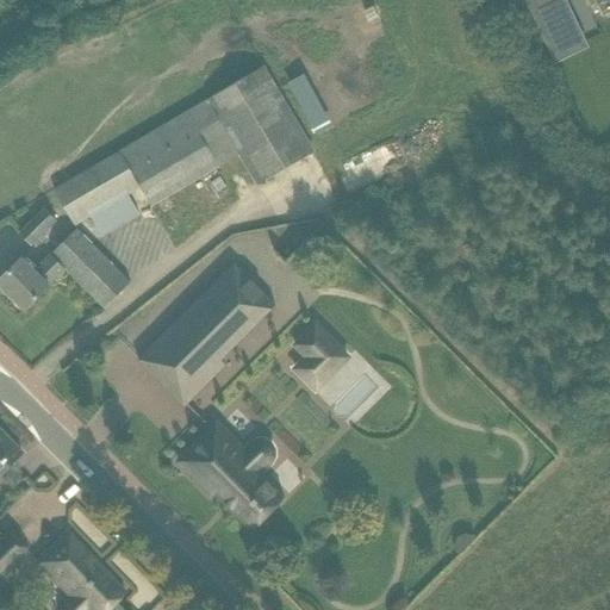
[(609,0),(595,0),(603,17),(609,13),(609,0)]
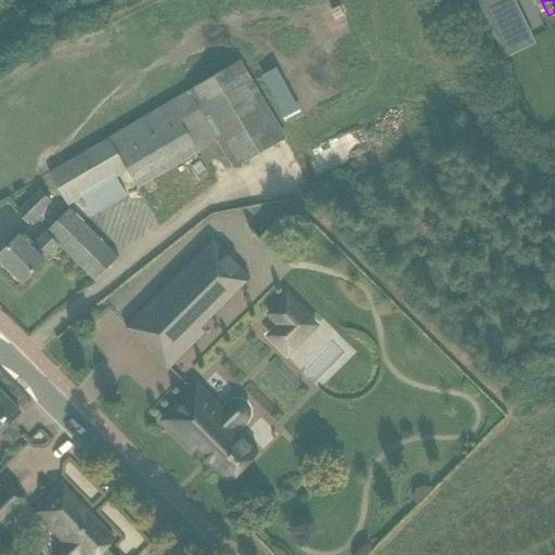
[(514,1),(485,15),(503,54),(532,41),(514,1)]
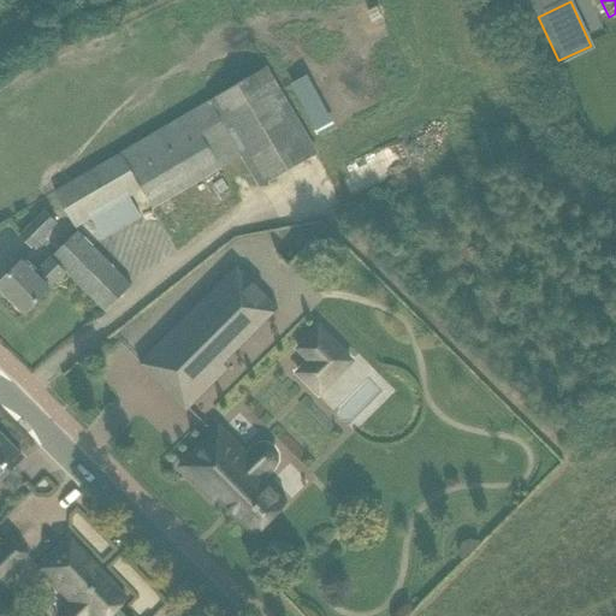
[(92,218),(104,240),(142,217),(129,195),(141,188),(154,209),(220,170),(241,154),(260,185),(317,152),(266,67),(209,101),(189,113),(54,191),(75,226),(92,218)]
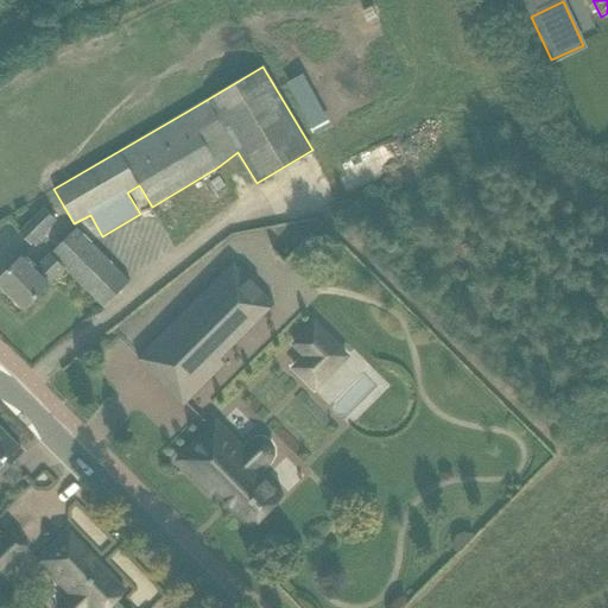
[(310,130),(327,121),(303,74),(286,82),(310,130)]
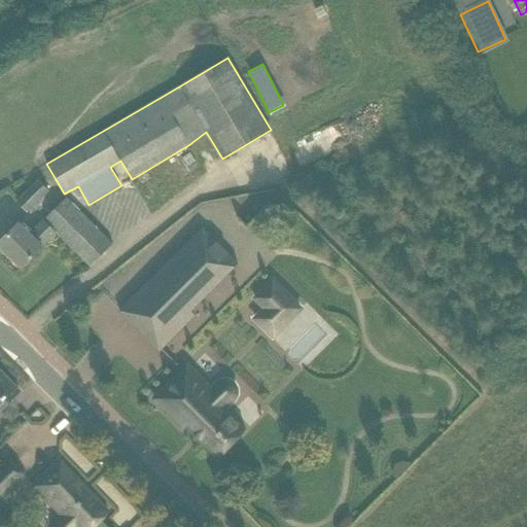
[(18,202),(28,212),(54,185),(43,175),(18,202)]
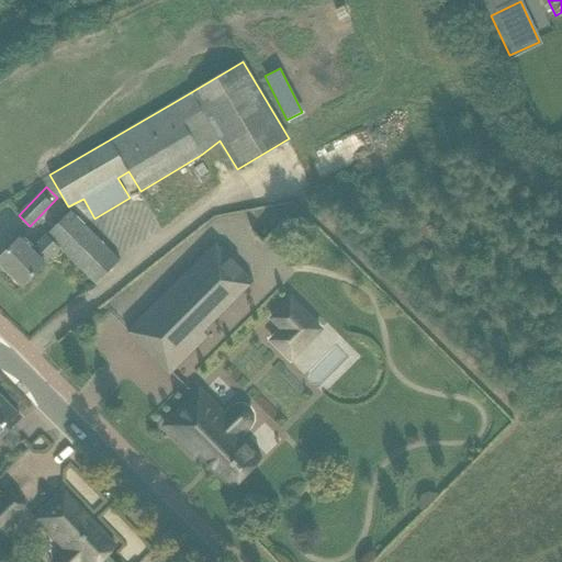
[(0,259),(0,262),(23,285),(45,263),(59,248),(97,284),(120,261),(70,211),(32,250),(21,239),(0,259)]
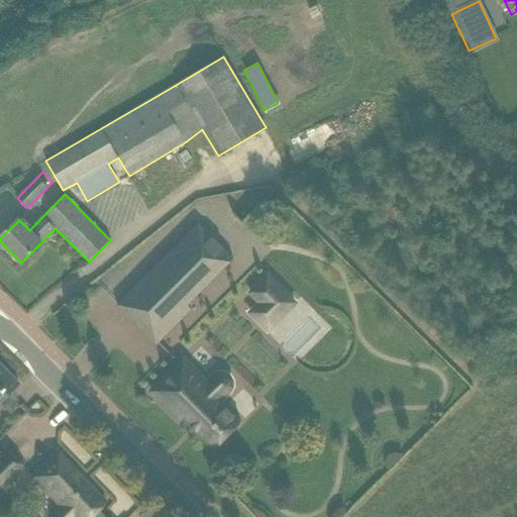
[(186,306),(232,260),(198,225),(117,306),(156,344),(177,323),(166,311),(178,299),(186,306)]
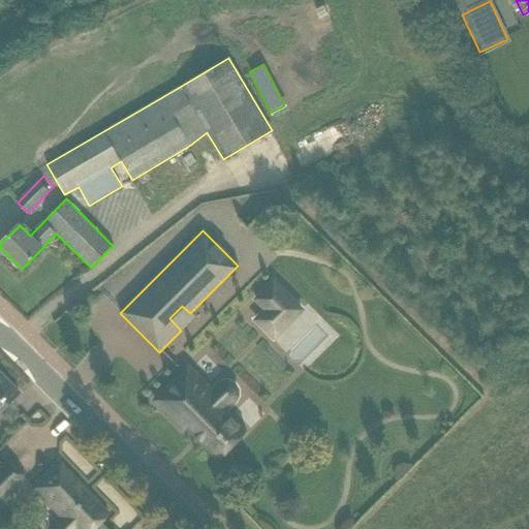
[(302,310),(274,283),(256,301),(284,328),(302,310)]
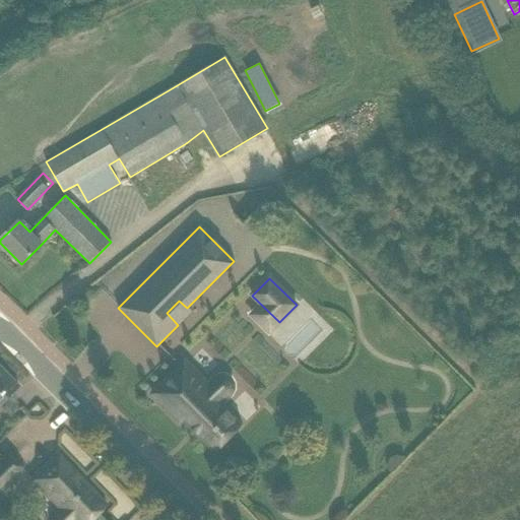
[(220,403),(230,394),(233,389),(233,384),(230,380),(225,376),(219,376),(214,379),(207,386),(184,363),(152,394),(181,423),(183,420),(214,453),(242,425),(220,403)]
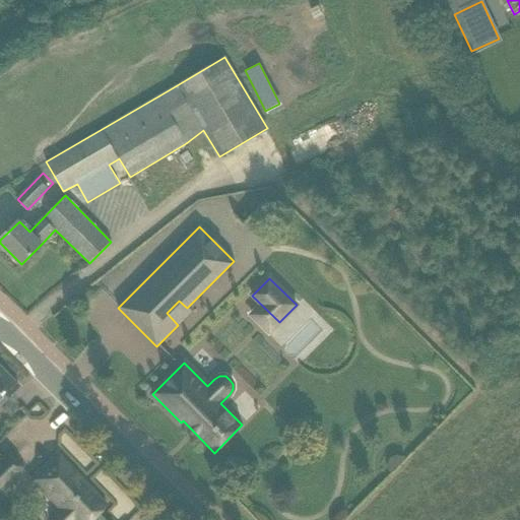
[(0,368),(0,404),(18,387),(0,368)]
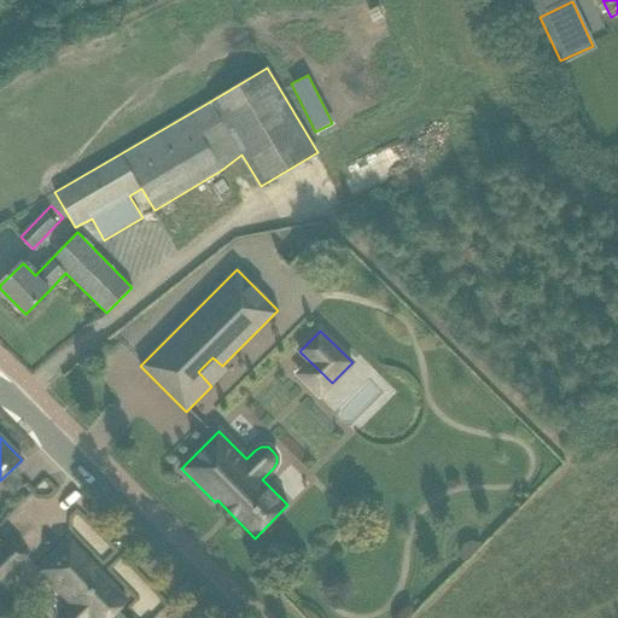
[(0,584),(27,559),(7,538),(1,544),(0,542),(0,584)]
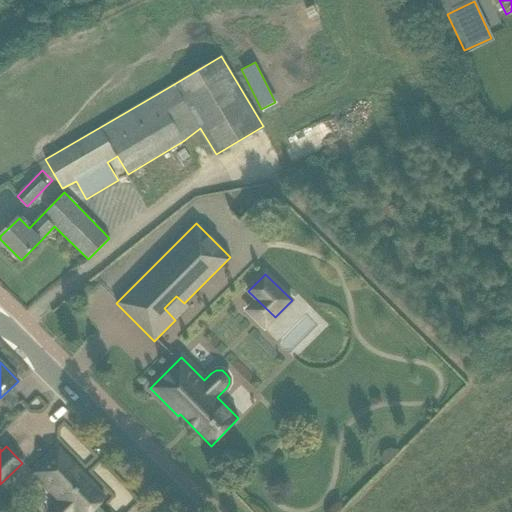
[(31,472),(30,473),(57,500),(45,511),(89,511),(104,497),(56,448),(31,472)]
